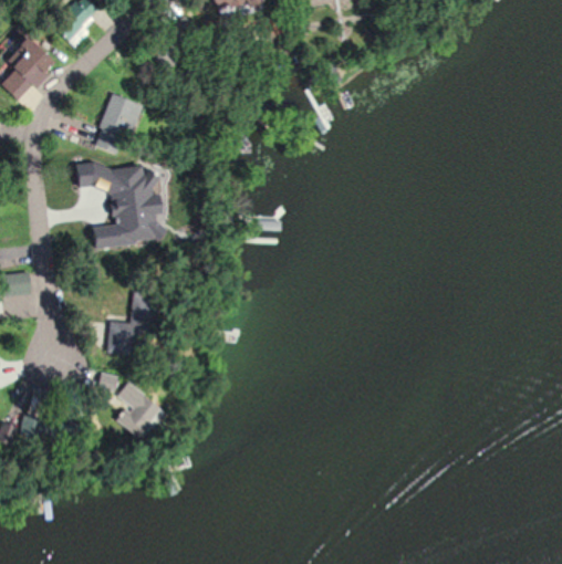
[(102,9),(90,0),(84,0),(60,32),(76,44),(102,9)]
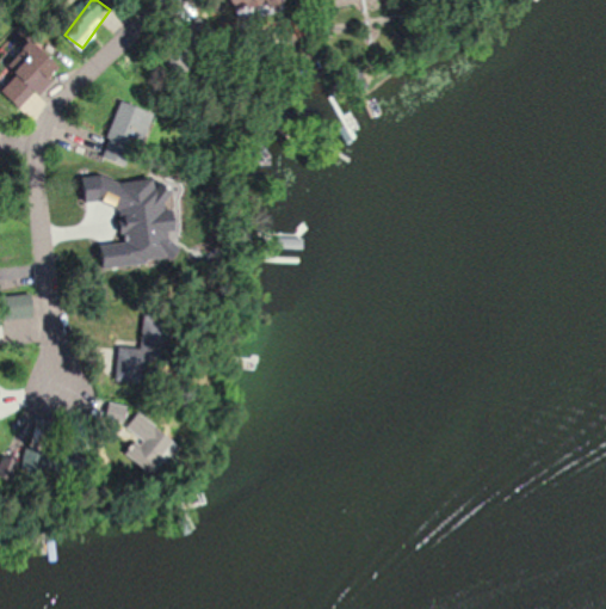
[(0,84),(0,88),(19,109),(59,69),(26,38),(1,63),(11,73),(0,84)]
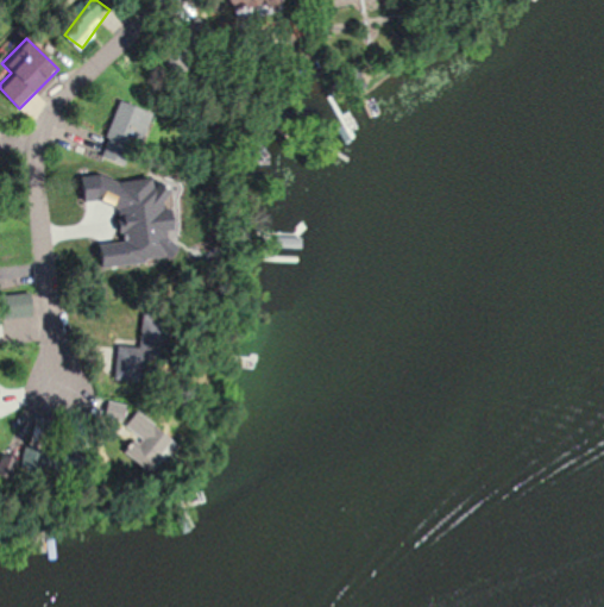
[(351,91),(371,83),(363,63),(344,70),(351,91)]
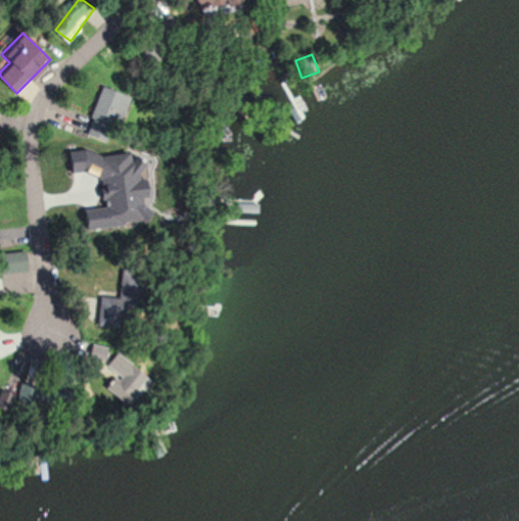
[(120,128),(132,95),(103,85),(92,117),(120,128)]
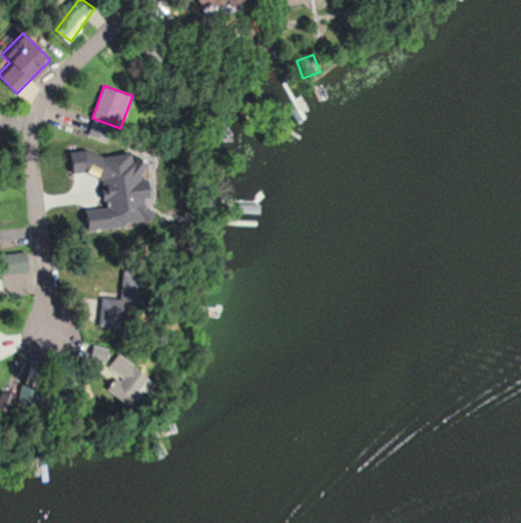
[(27,250),(0,251),(0,256),(1,272),(28,270),(27,250)]
